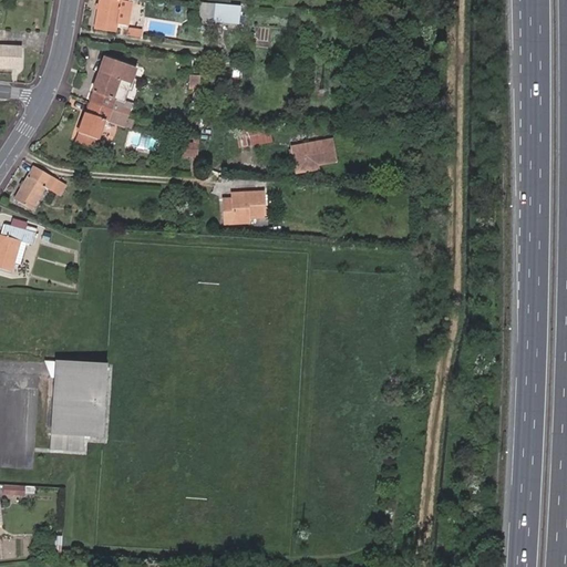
[(100,0),(95,28),(114,31),(115,26),(126,27),(127,19),(130,9),(133,9),(134,0),(100,0)]
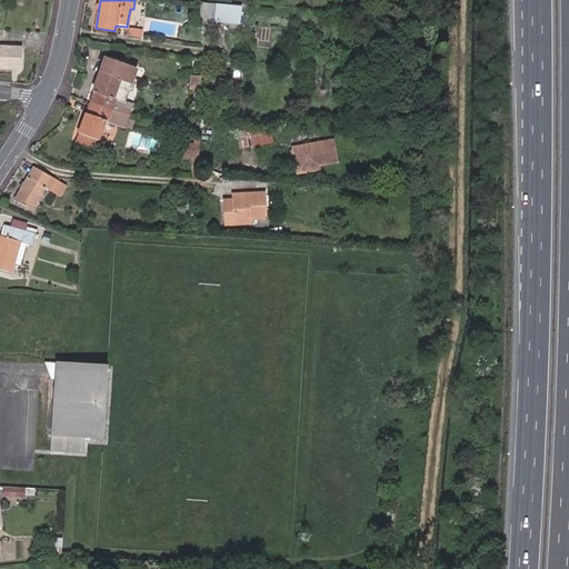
[(237,27),(238,10),(199,7),(198,23),(237,27)]
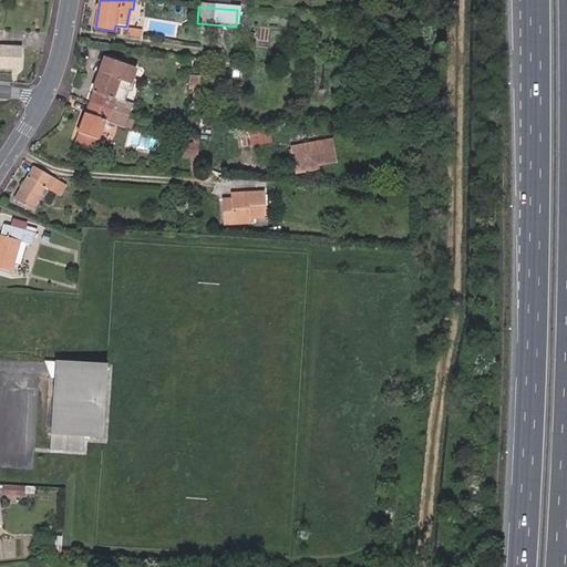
[(0,66),(19,69),(21,48),(0,45),(0,66)]
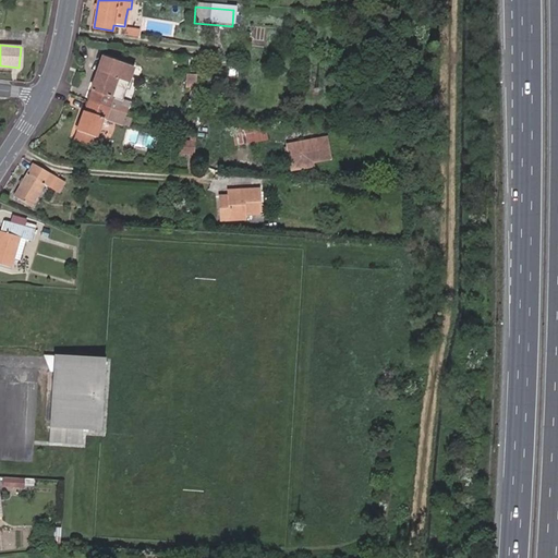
[(87,89),(84,99),(102,106),(108,107),(121,111),(124,102),(105,96),(111,76),(122,81),(128,64),(99,55),(86,89),(87,89)]
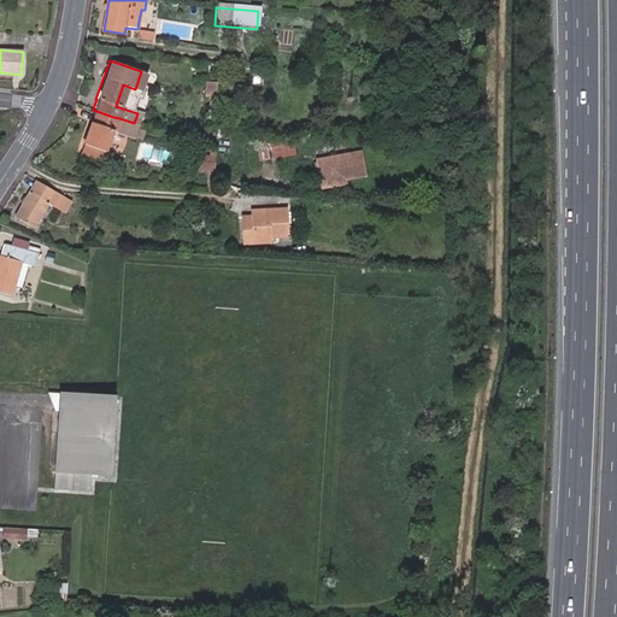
[(212,124),(218,105),(210,103),(204,122),(212,124)]
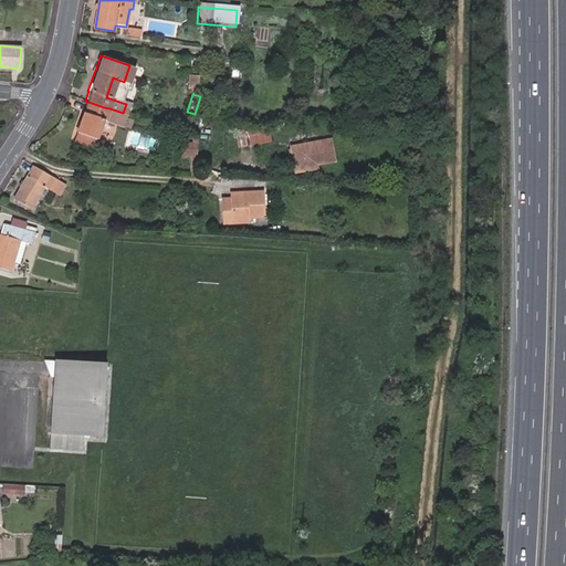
[(104,107),(85,101),(82,112),(81,111),(73,133),(91,139),(97,121),(103,123),(123,129),(126,116),(109,111),(109,108),(104,107)]
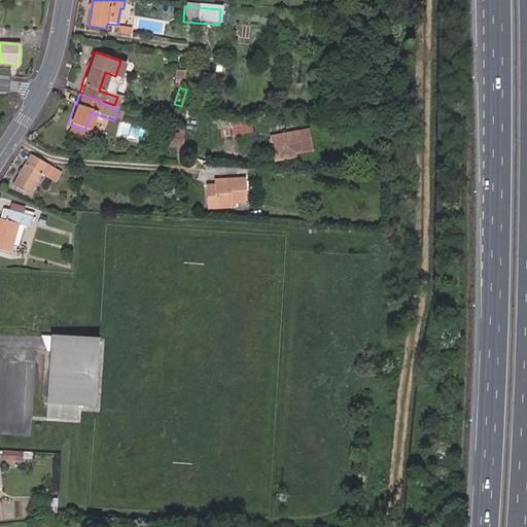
[(220,121),(223,136),(251,131),(248,115),(220,121)]
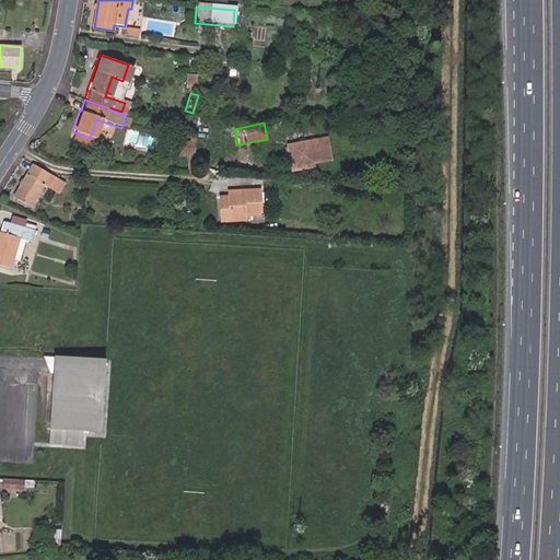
[(90,138),(72,131),(69,140),(86,147),(90,138)]
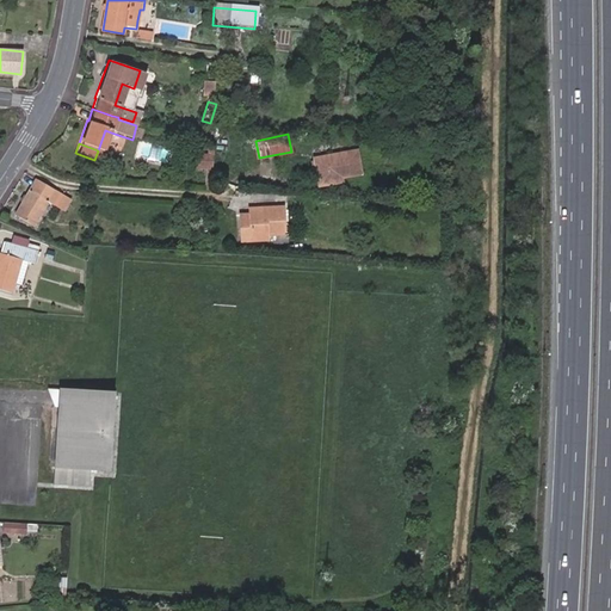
[(209,155),(201,155),(199,167),(208,168),(207,191),(211,191),(215,149),(210,148),(209,155)]
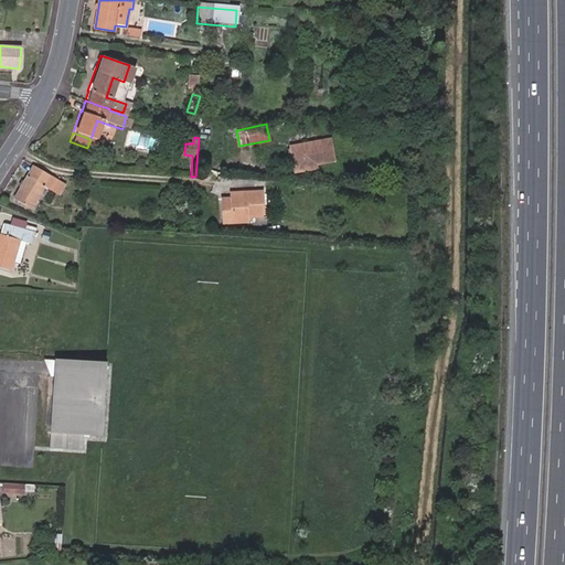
[(313,163),(317,163),(334,159),(330,139),(291,147),(297,171),(315,169),(313,163)]
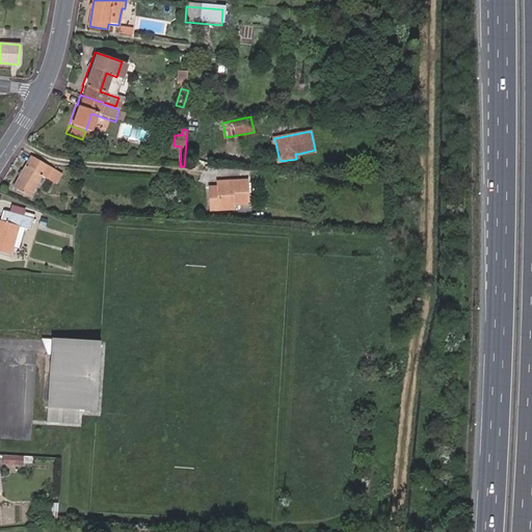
[(28,166),(14,189),(28,198),(43,176),(50,180),(54,171),(34,159),(29,167),(28,166)]
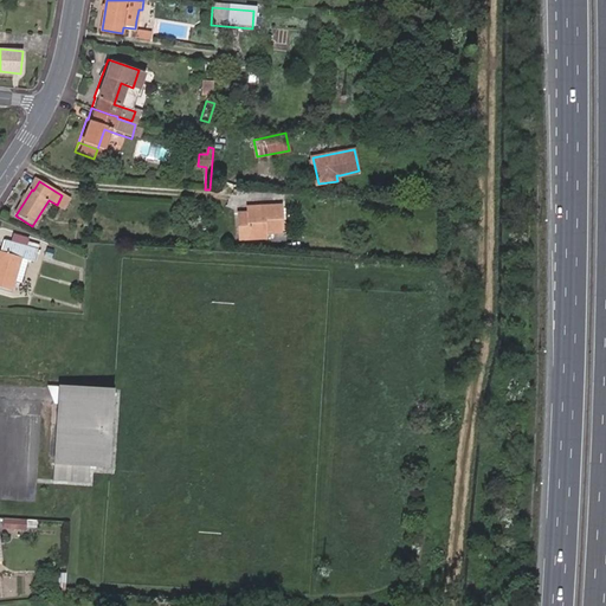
[(250,232),(265,232),(282,233),(282,206),(249,206),(249,216),(240,216),(239,239),(250,239),(250,232)]
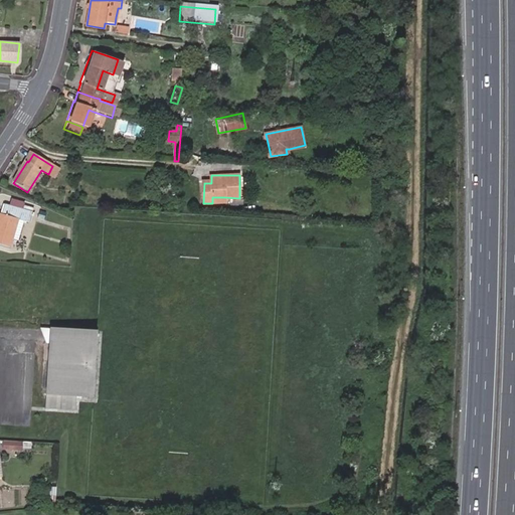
[(15,218),(21,219),(26,220),(29,221),(31,209),(21,207),(21,209),(1,205),(0,210),(0,241),(7,244),(9,239),(15,218)]
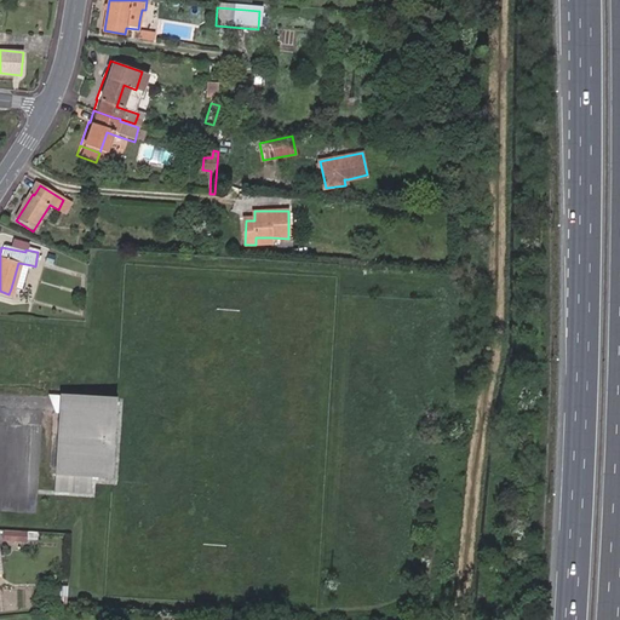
[(19,292),(26,264),(18,263),(11,288),(19,292)]
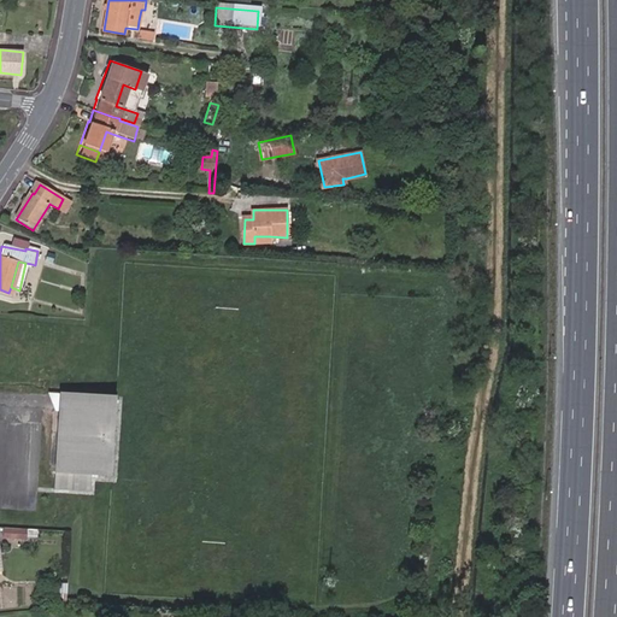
[(64,411),(64,393),(53,392),(59,411),(64,411)]
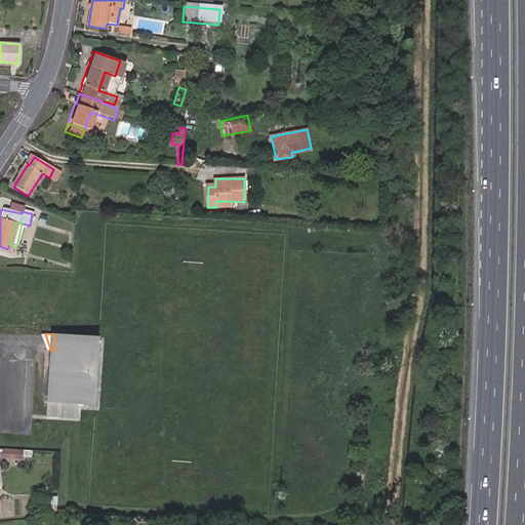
[(104,336),(54,334),(54,350),(52,415),(75,416),(76,402),(99,403),(104,336)]
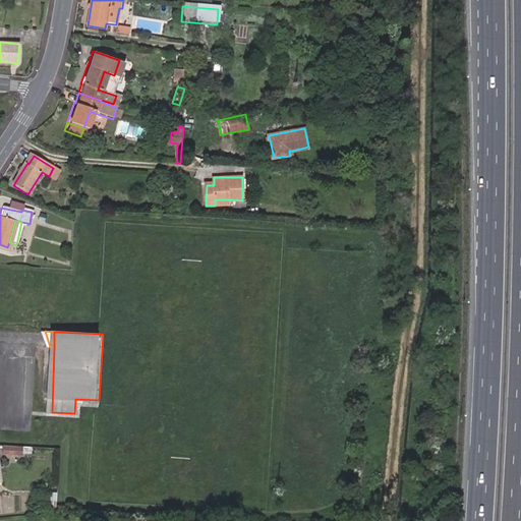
[(26,454),(27,445),(8,444),(8,453),(26,454)]
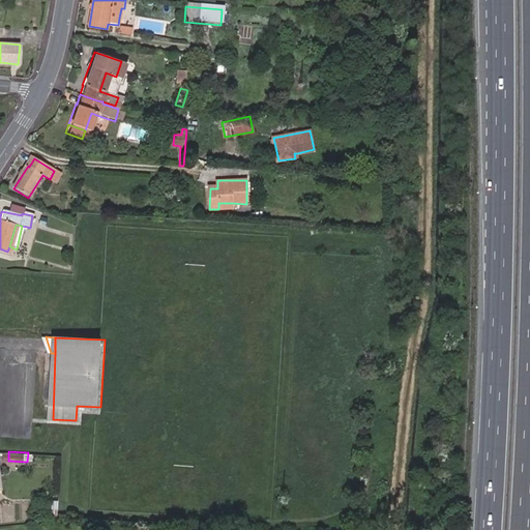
[(53,509),(60,509),(60,501),(47,500),(47,508),(53,509)]
